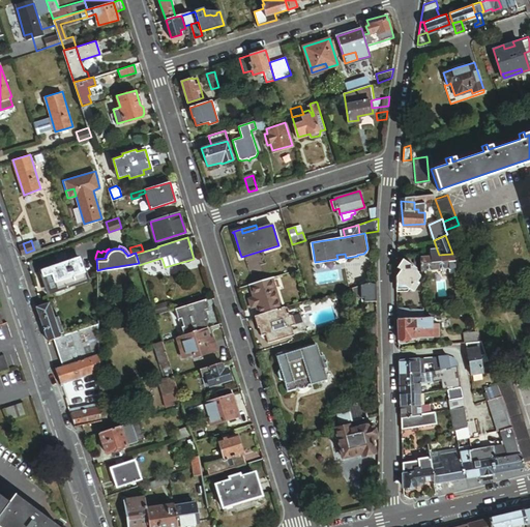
[(459,273),(452,254),(439,255),(437,250),(429,250),(429,256),(419,257),(420,271),(450,269),(452,276),(459,274),(459,273)]
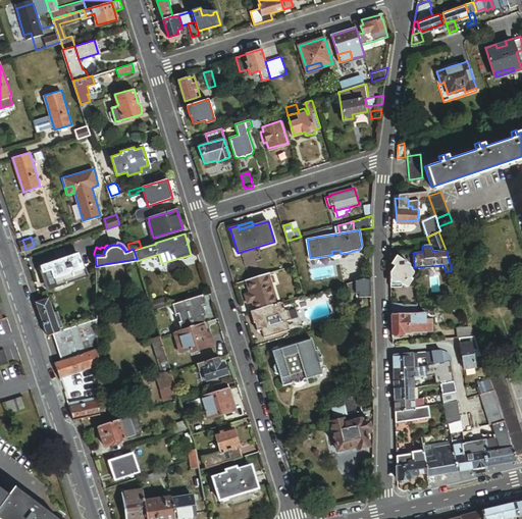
[(41,265),(43,271),(51,269),(56,283),(85,274),(77,253),(41,265)]
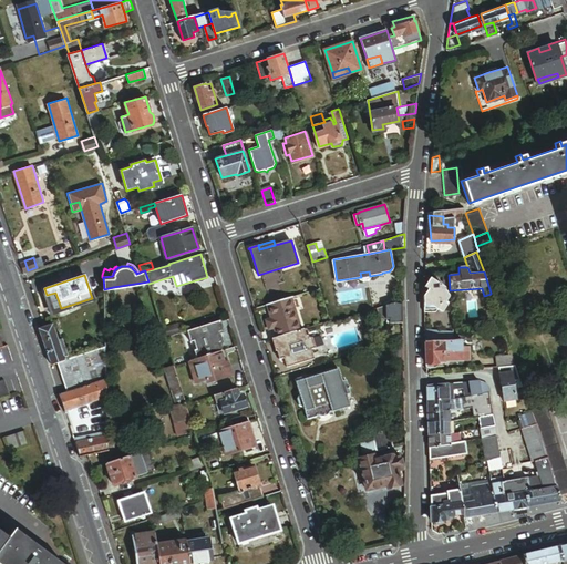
[(435,280),(432,277),(425,285),(425,286),(428,288),(435,280)]
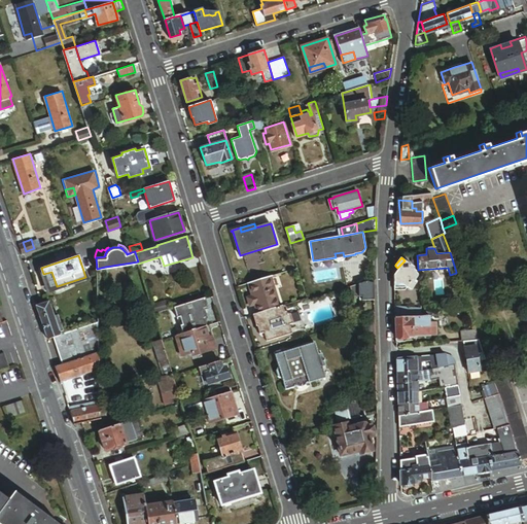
[(393,273),(393,283),(399,282),(406,287),(408,285),(410,287),(416,280),(414,278),(415,277),(413,275),(414,273),(417,270),(405,260),(397,268),(393,273)]
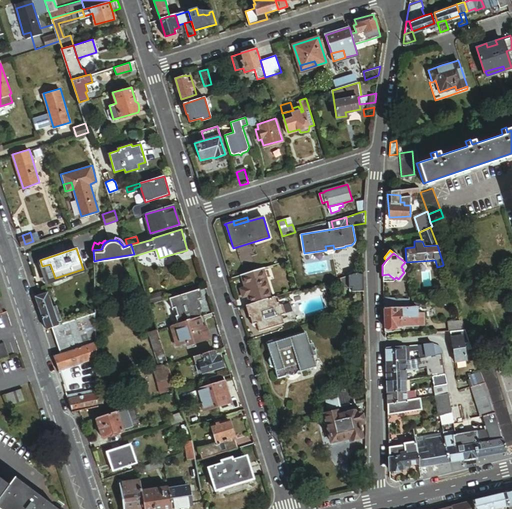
[(273,296),(263,268),(242,274),(245,286),(248,296),(250,303),(273,296)]
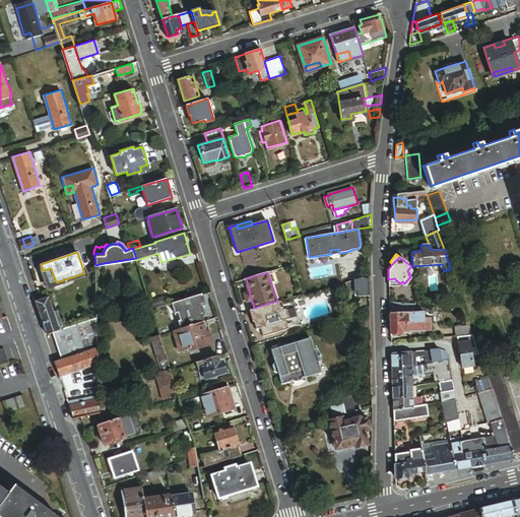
[(370,279),(370,278),(368,278),(363,276),(345,282),(348,292),(358,292),(358,296),(370,296),(370,279)]
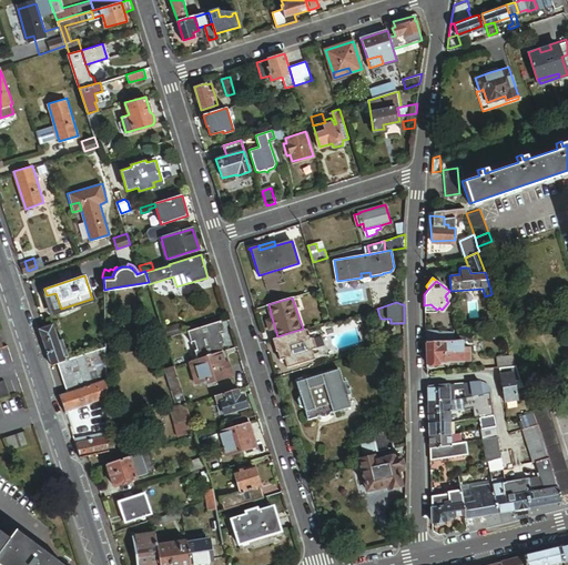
[(270,330),(275,329),(272,318),(266,320),(270,330)]
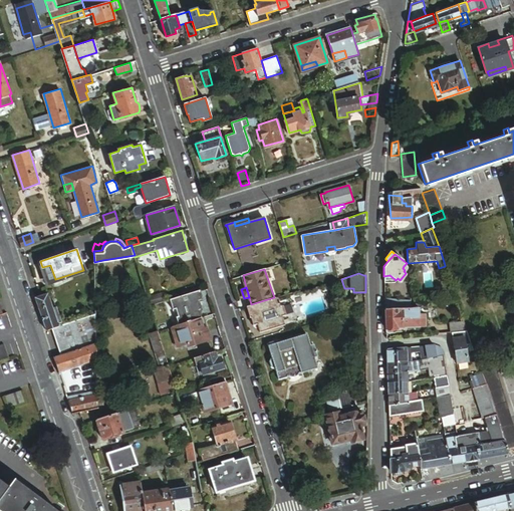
[(200,290),(169,300),(172,309),(174,309),(177,317),(175,317),(177,324),(201,317),(199,310),(202,309),(199,301),(202,300),(200,290)]
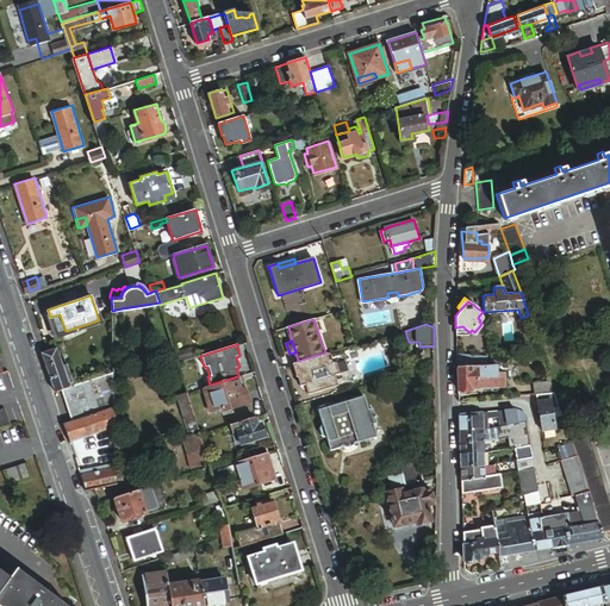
[(62,388),(74,383),(66,363),(62,364),(56,347),(49,350),(61,388),(62,388)]
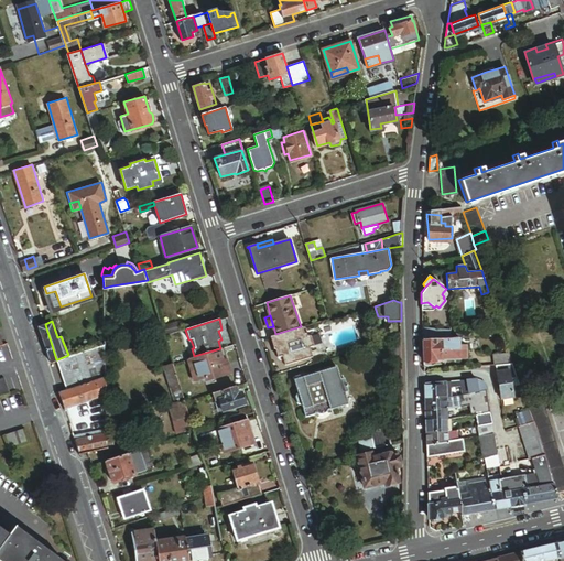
[(177,321),(164,325),(166,333),(180,330),(177,321)]
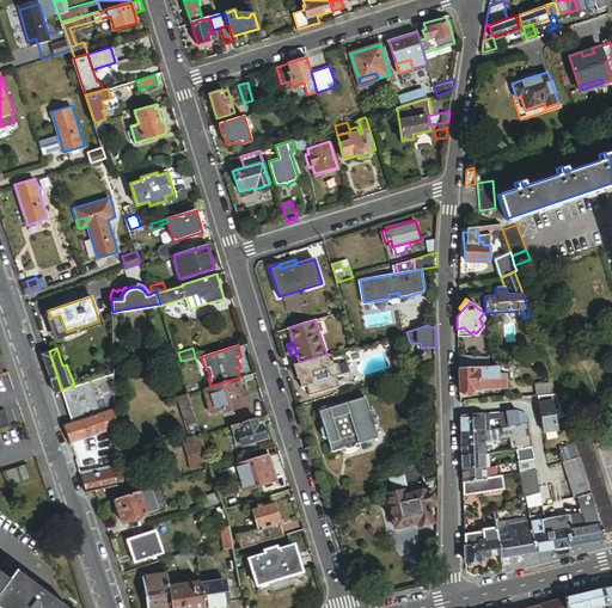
[(61,390),(49,351),(42,354),(56,392),(61,390)]
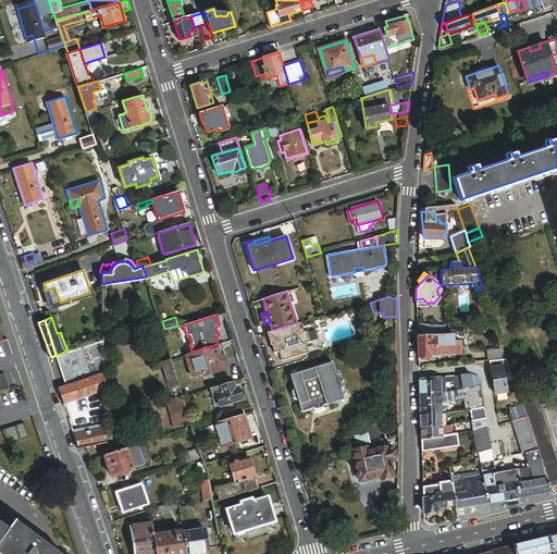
[(299,322),(268,332),(271,344),(272,343),(274,352),(279,351),(282,359),(308,352),(306,342),(310,340),(307,330),(304,331),(302,327),(301,328),(299,322)]
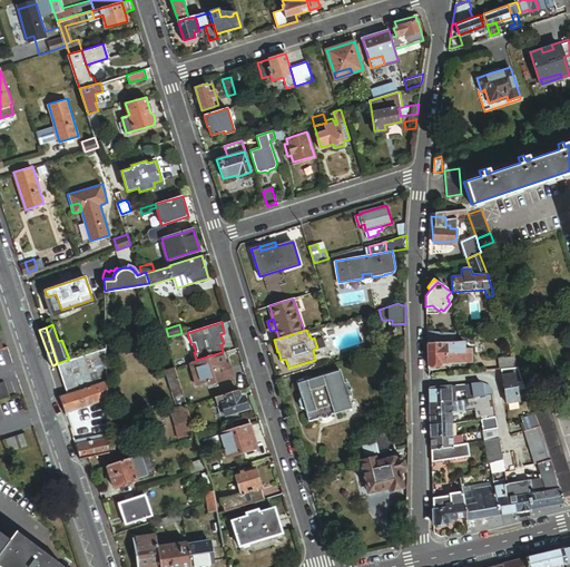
[(463,348),(463,342),(457,342),(426,342),(428,365),(429,365),(436,365),(439,365),(439,363),(464,362),(463,348)]
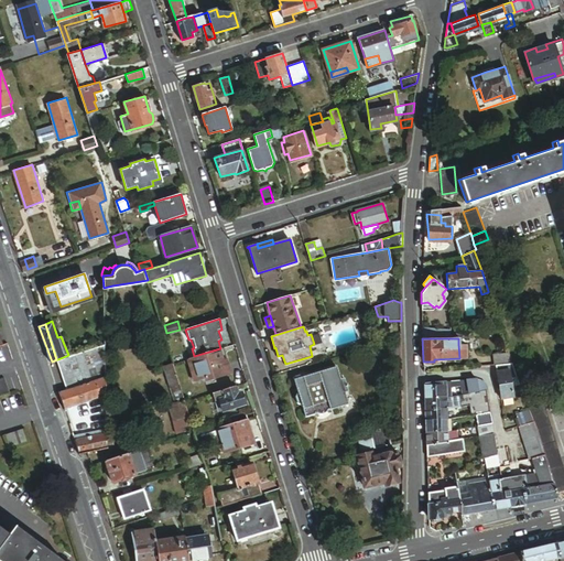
[(105,375),(104,343),(68,355),(57,359),(66,384),(67,388),(78,385),(105,375)]
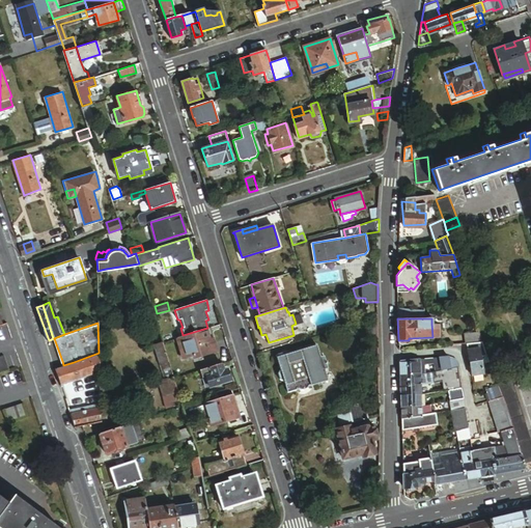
[(183,335),(176,337),(183,357),(194,354),(195,357),(217,351),(208,327),(207,328),(183,335)]
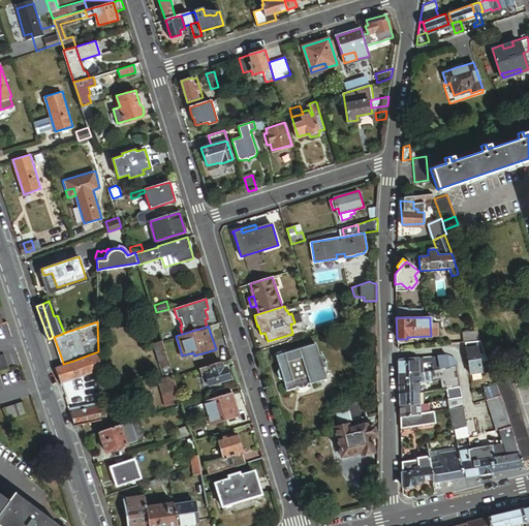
[(479,339),(476,330),(471,331),(461,332),(463,340),(464,340),(479,339)]
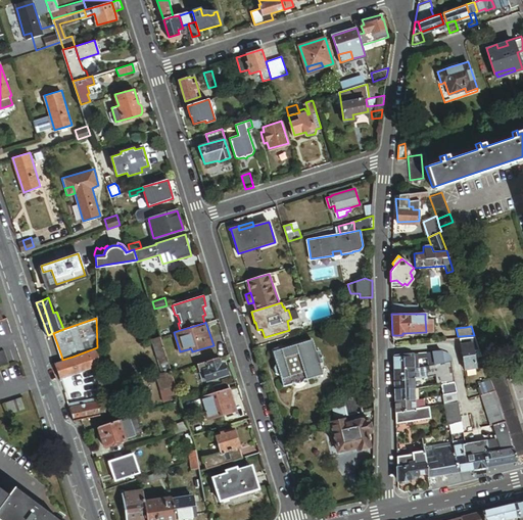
[(471,350),(479,348),(474,336),(469,336),(470,341),(471,350)]
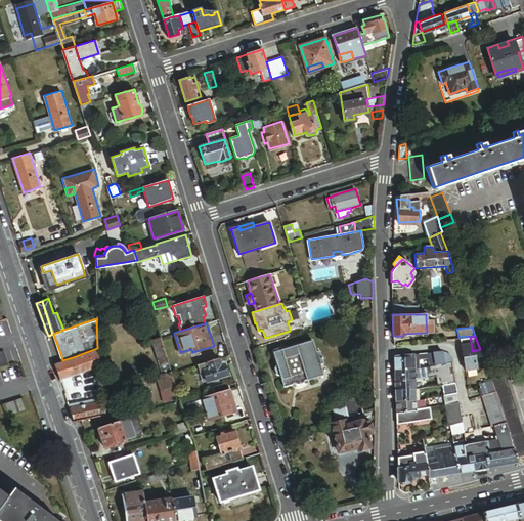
[(281,376),(285,386),(293,383),(293,384),(297,383),(299,383),(301,383),(304,381),(309,379),(324,374),(320,363),(324,362),(322,357),(324,357),(323,354),(321,354),(320,349),(317,350),(313,340),(301,343),(301,342),(273,350),(277,362),(275,367),(277,374),(281,376)]
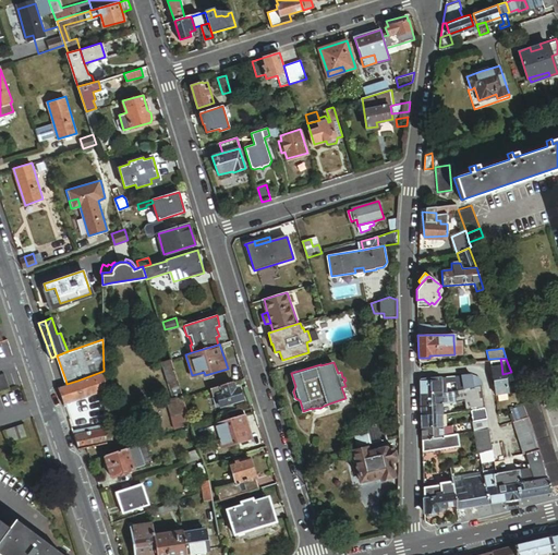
[(502,374),(501,364),(490,366),(495,394),(506,391),(505,382),(502,374)]
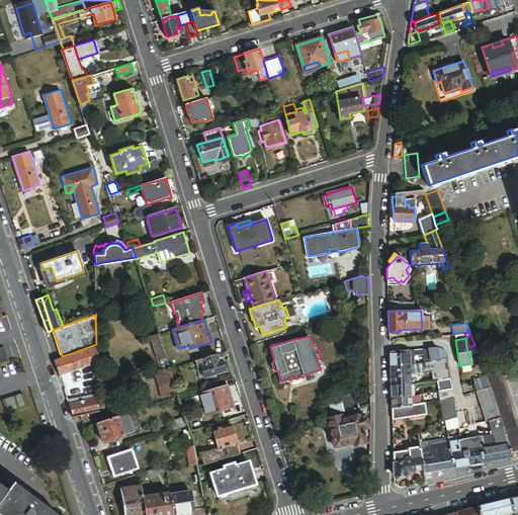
[(77,368),(96,361),(96,344),(72,353),(77,368)]
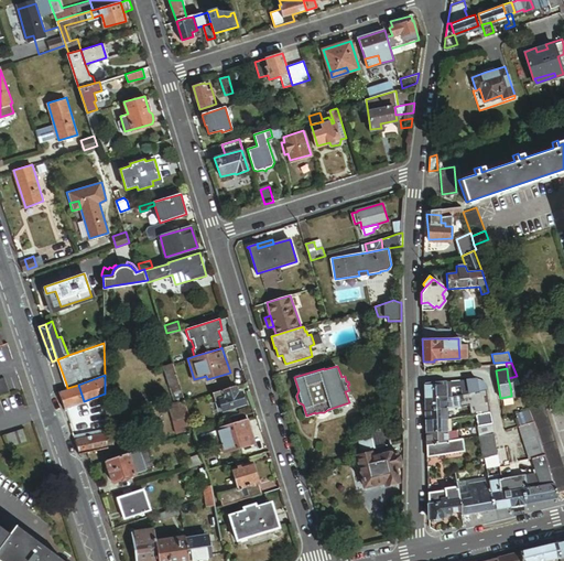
[(0,394),(9,391),(4,376),(0,377),(0,394)]
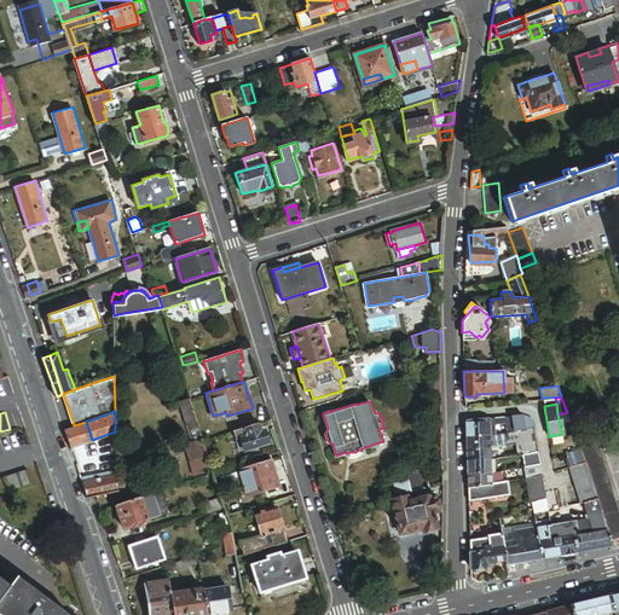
[(560,423),(570,421),(567,412),(557,415),(560,423)]
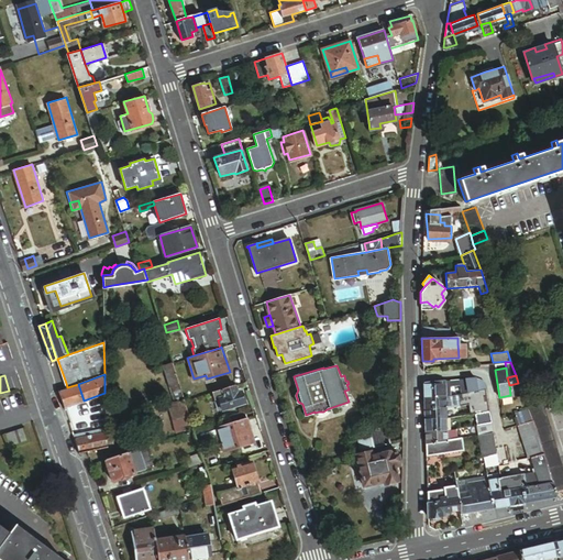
[(476,390),(474,376),(466,377),(466,382),(468,391),(476,390)]
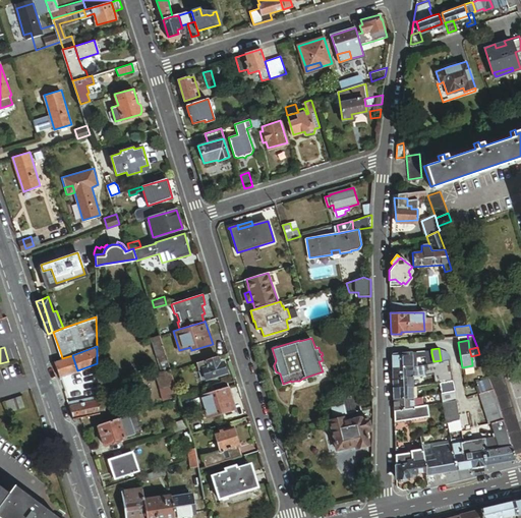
[(448,352),(439,348),(441,360),(449,358),(448,352)]
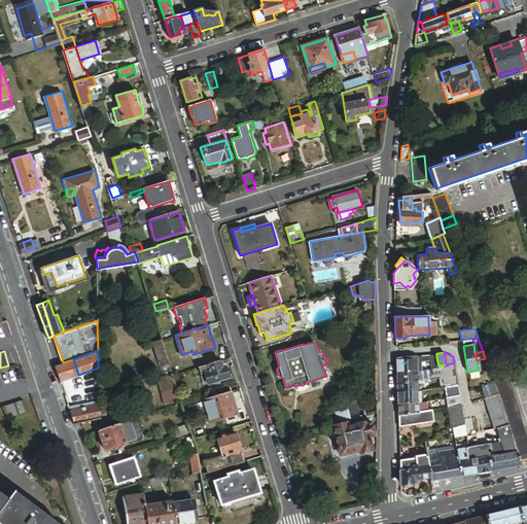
[(416,359),(416,354),(395,356),(396,371),(416,370),(416,359)]
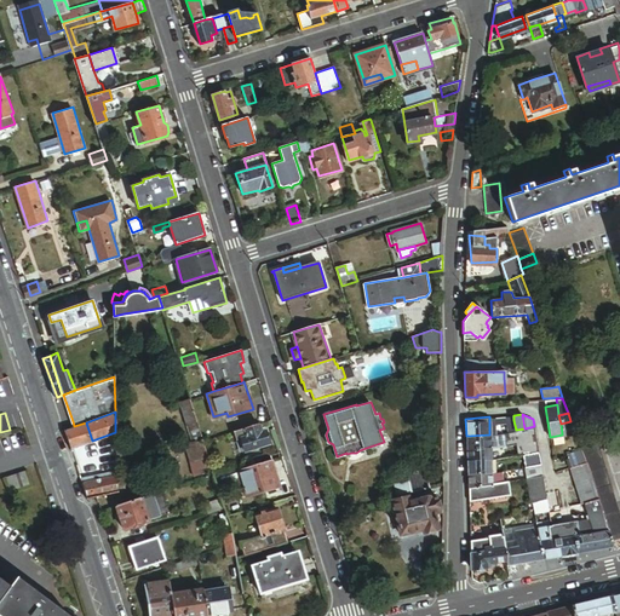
[(516,430),(514,420),(501,421),(503,432),(516,430)]
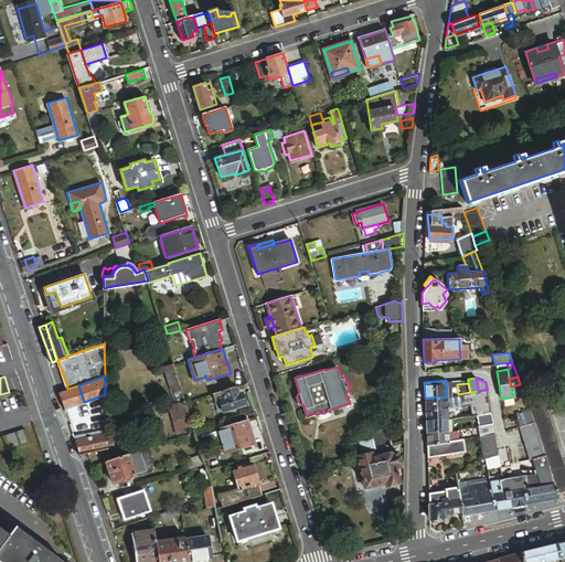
[(66,390),(72,406),(84,402),(78,385),(67,389),(66,390)]
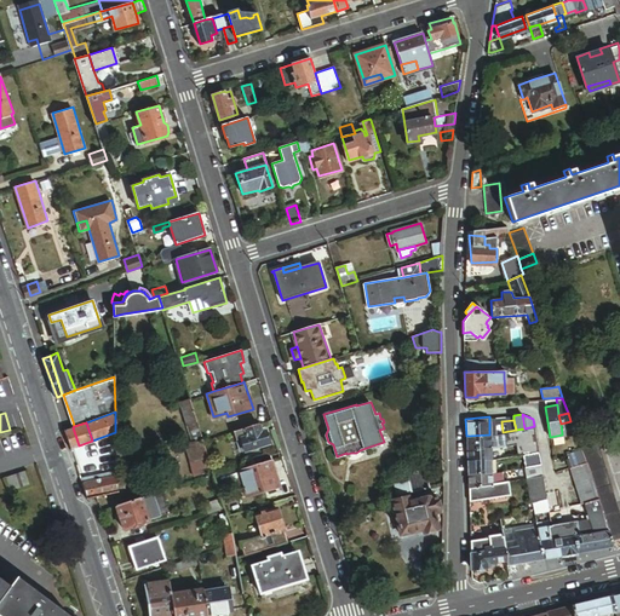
[(259,424),(237,431),(245,452),(269,444),(264,432),(262,432),(259,424)]
